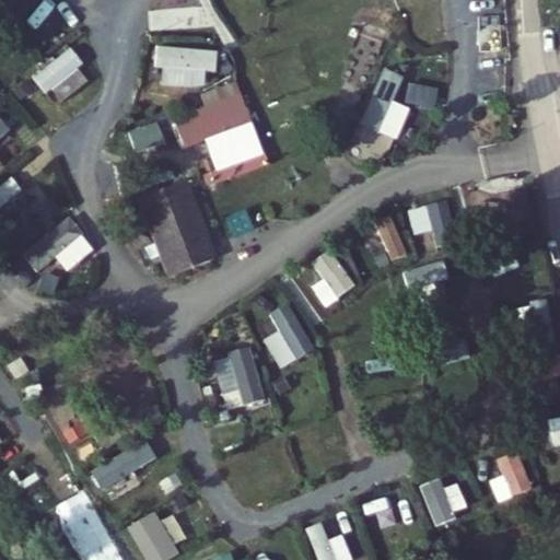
[(46,97),(83,65),(69,48),(32,81),(46,97)]
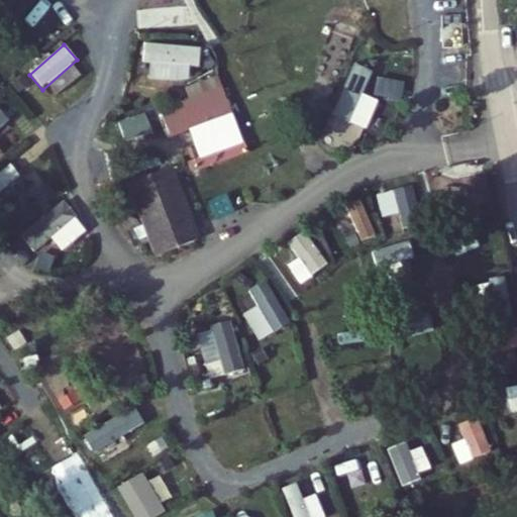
[(189,67),(200,68),(200,46),(142,44),(142,62),(149,62),(148,81),(189,83),(189,67)]
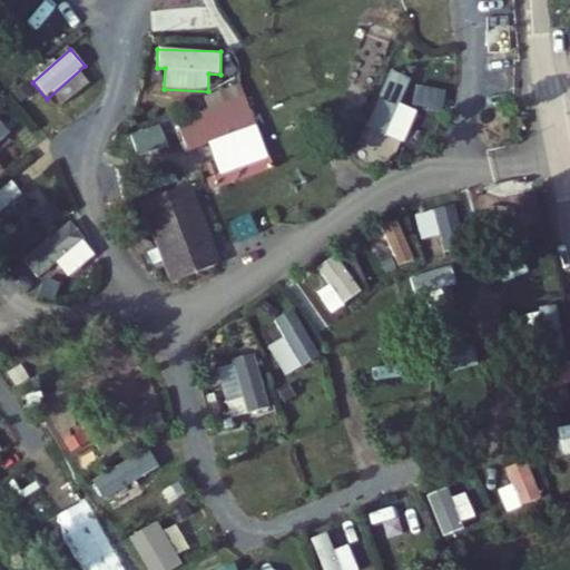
[(206,145),(256,126),(246,98),(195,117),(206,145)]
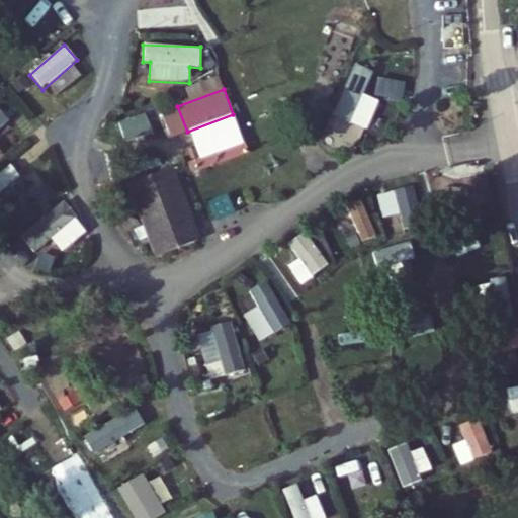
[(187,132),(177,106),(153,115),(163,141),(187,132)]
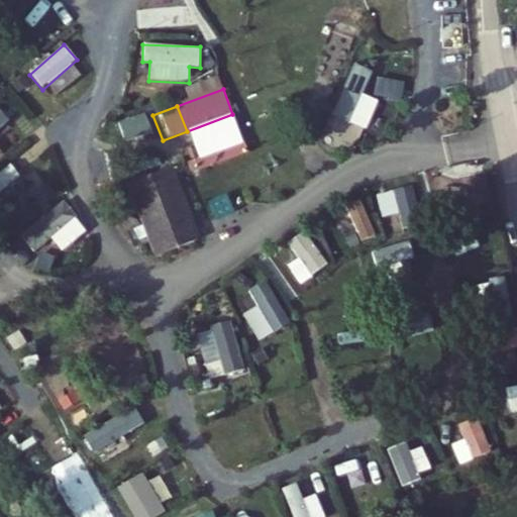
[(200,240),(172,169),(127,186),(156,257),(200,240)]
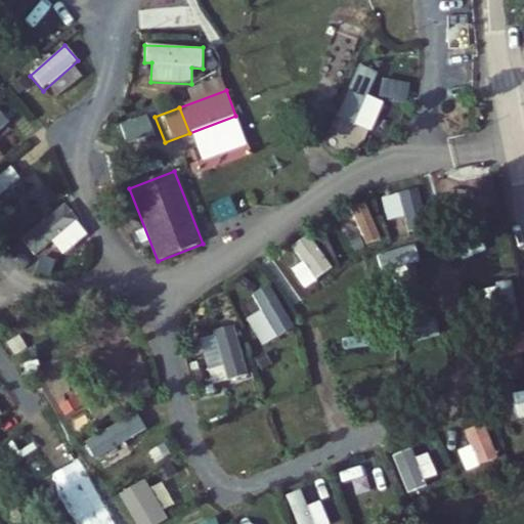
[(66,205),(18,237),(32,257),(79,224),(66,205)]
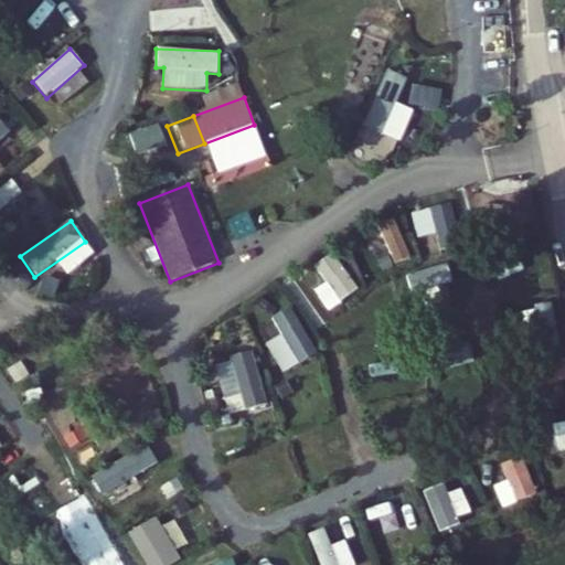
[(273,318),(281,338),(267,344),(280,375),(317,359),(294,308),(273,318)]
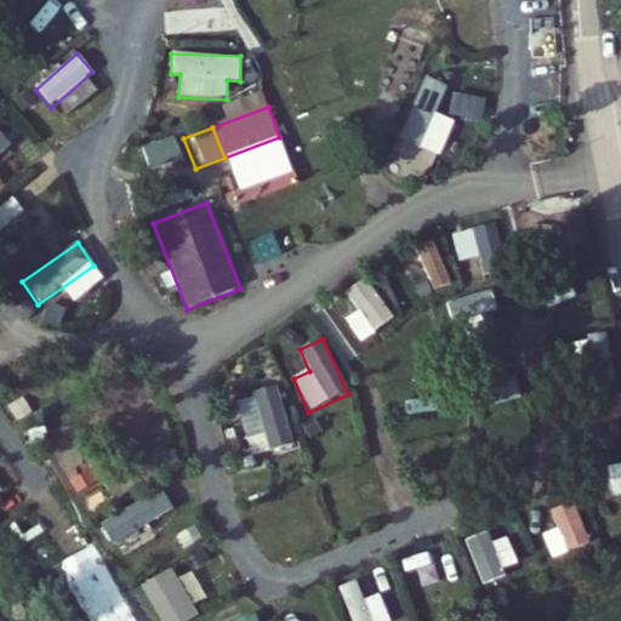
[(246,354),(250,368),(235,371),(246,409),(281,398),(267,348),(246,354)]
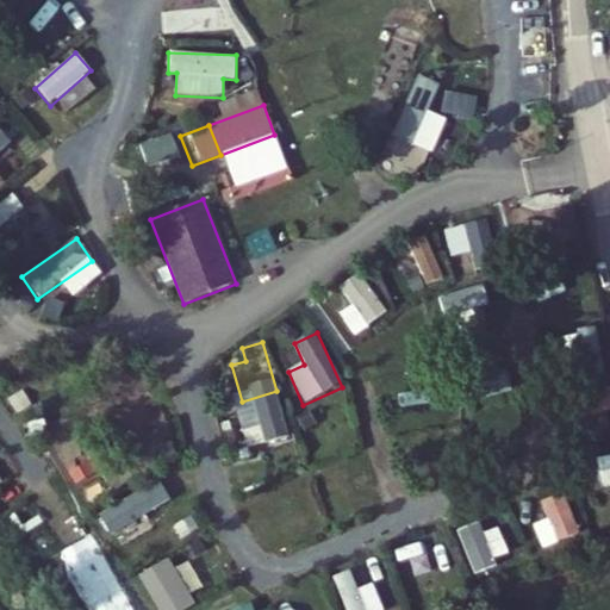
[(64,377),(18,384),(23,417),(70,411),(64,377)]
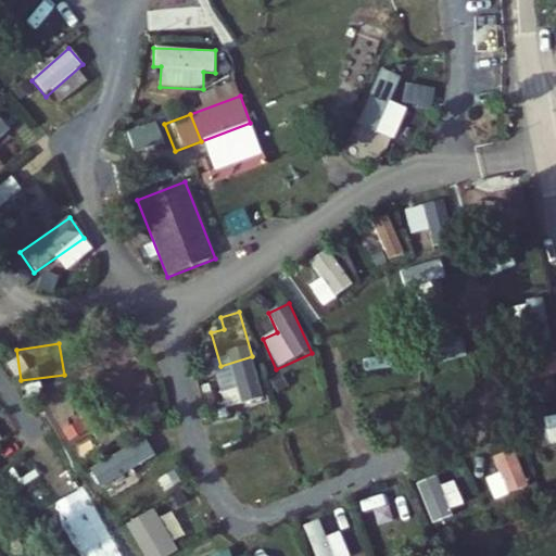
[(261,383),(216,396),(220,413),(266,400),(261,383)]
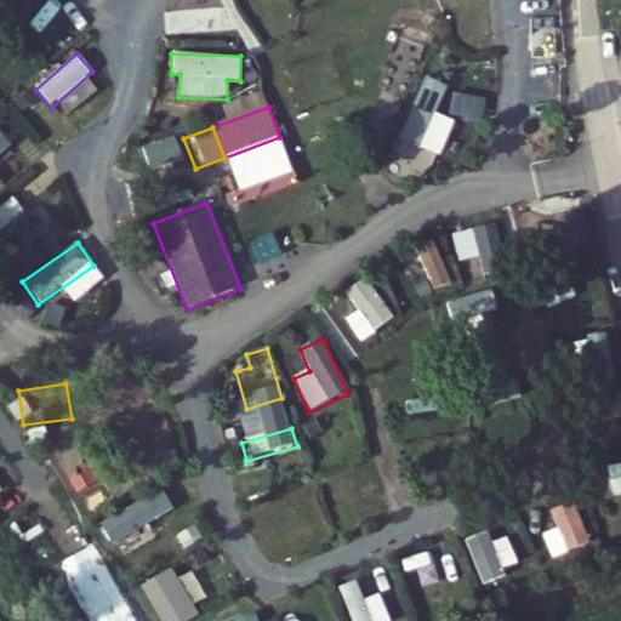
[(126,545),(146,533),(132,512),(113,523),(126,545)]
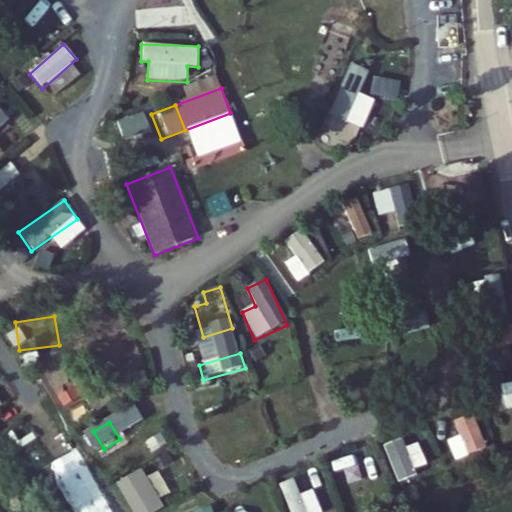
[(468,430),(445,443),(455,461),(478,449),(468,430)]
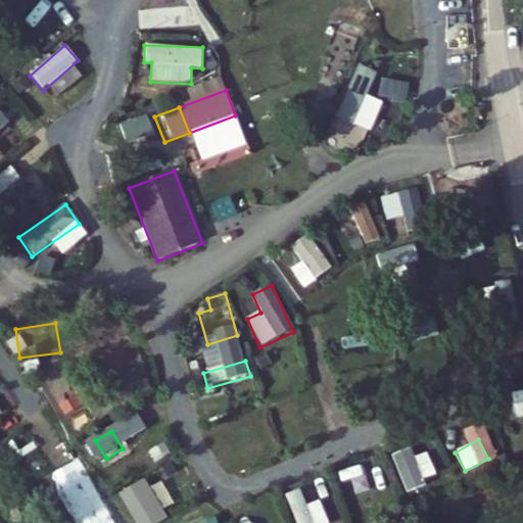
[(126,517),(168,501),(158,477),(116,494),(126,517)]
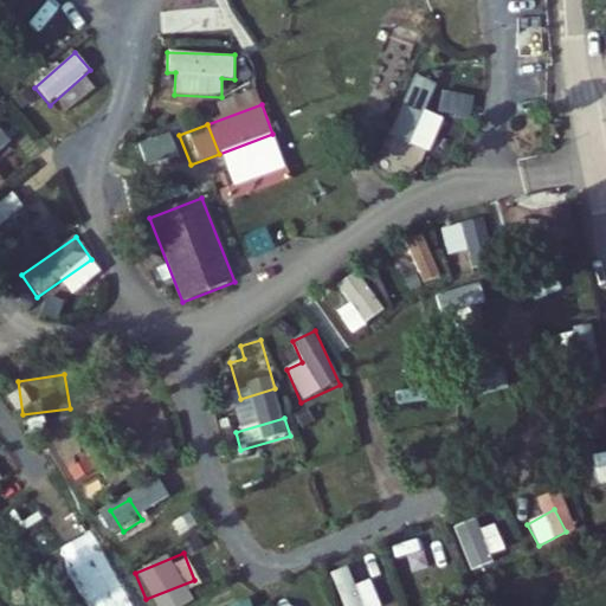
[(321,605),(314,584),(277,595),(281,605),(321,605)]
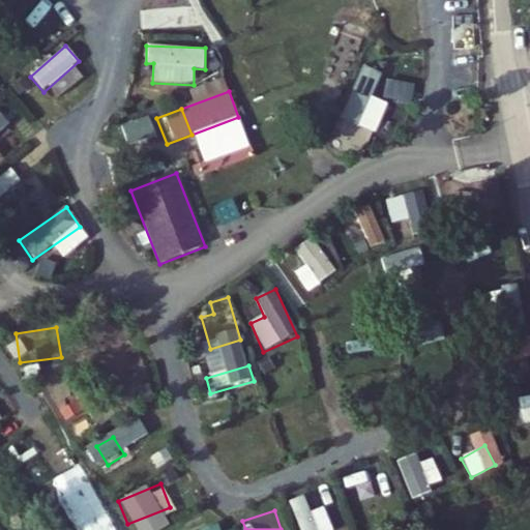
[(172,529),(195,529),(190,521),(172,529)]
